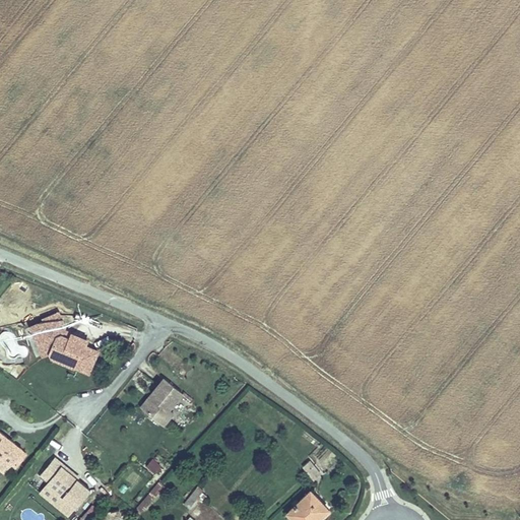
[(44,318),(44,320),(48,326),(64,321),(59,310),(44,318)]
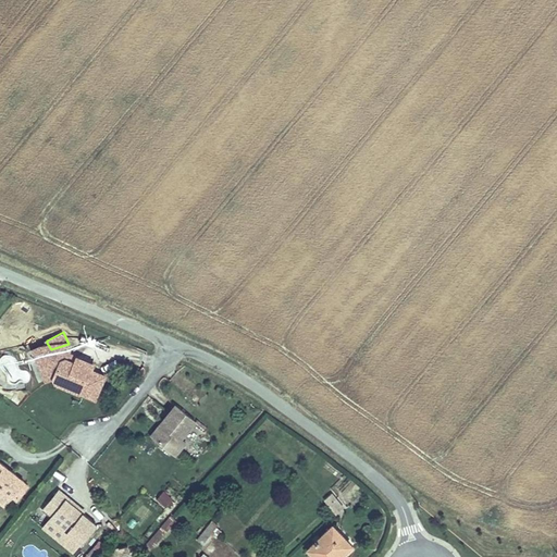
[(51,349),(47,343),(32,350),(44,378),(52,376),(54,381),(94,397),(103,375),(94,371),(96,366),(78,358),(76,362),(67,359),(69,355),(72,350),(69,344),(51,349)]
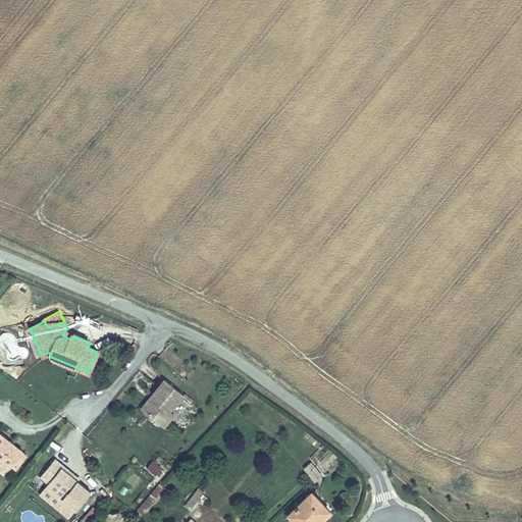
[(169,408),(181,393),(162,377),(139,406),(163,424),(173,412),(169,408)]
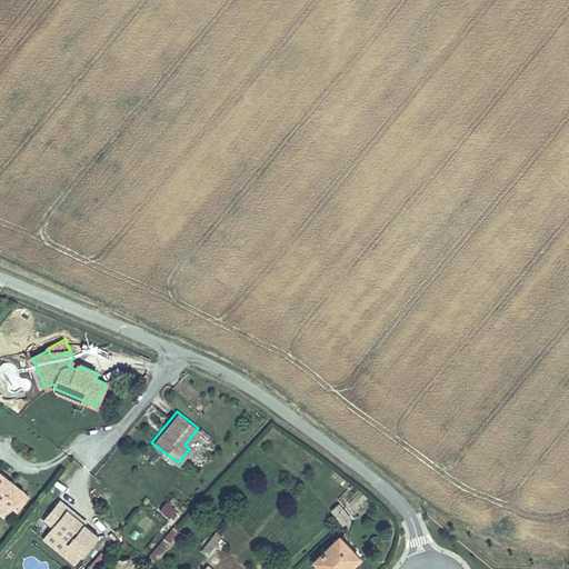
[(25,495),(25,491),(0,470),(0,499),(11,508),(13,506),(18,510),(29,497),(25,495)]
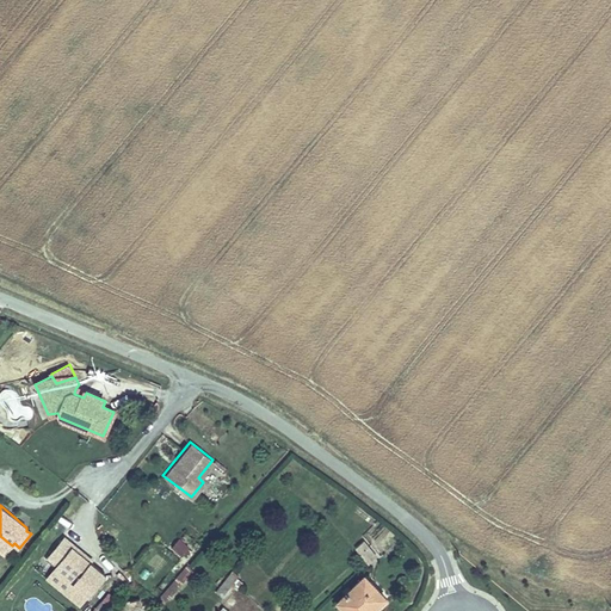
[(105,544),(112,538),(103,525),(96,531),(105,544)]
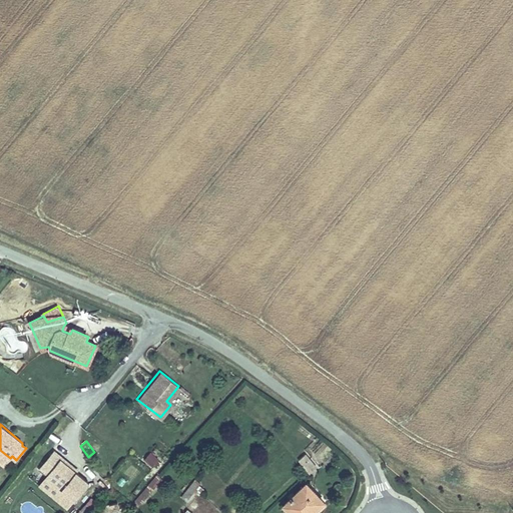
[(76,499),(90,481),(63,459),(64,458),(56,451),(46,463),(53,469),(47,476),(48,477),(42,485),(58,498),(64,490),(76,499)]
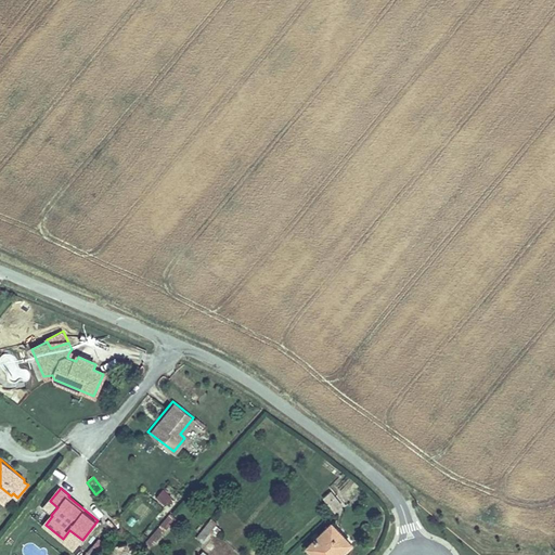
[(165,506),(172,498),(163,488),(155,497),(165,506)]
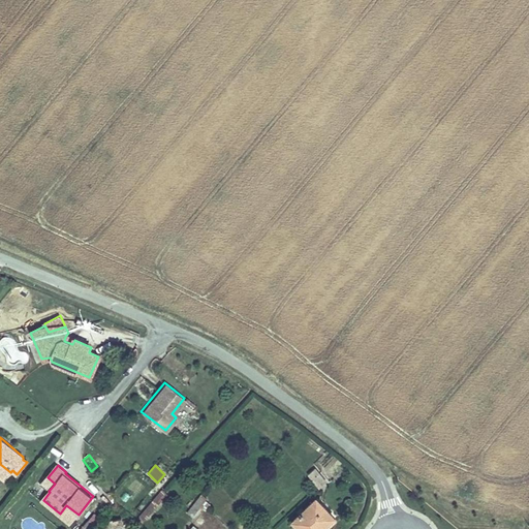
[(327,480),(319,472),(312,477),(319,486),(327,480)]
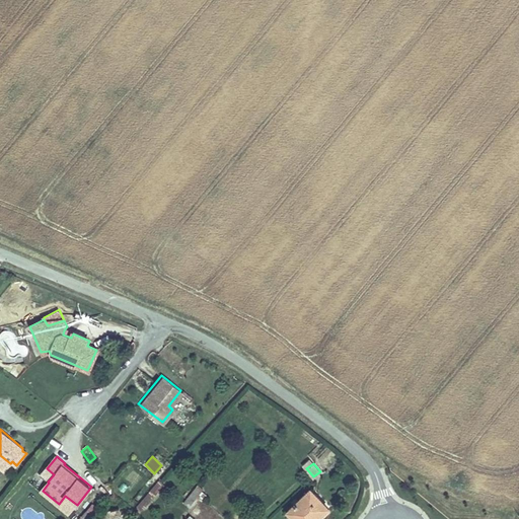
[(142,510),(165,485),(159,480),(137,506),(142,510)]
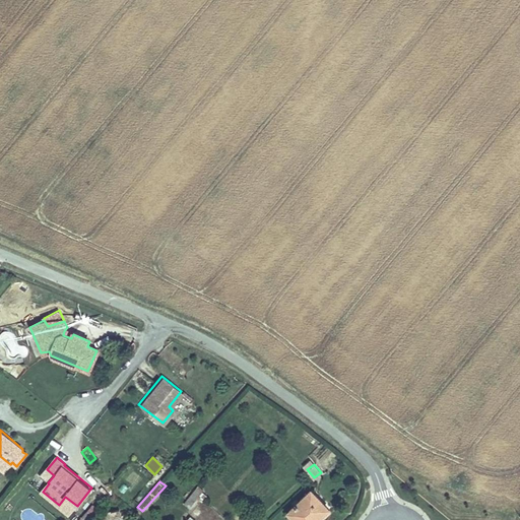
[(202,493),(205,489),(200,484),(185,503),(190,507),(198,498),(203,501),(206,496),(202,493)]
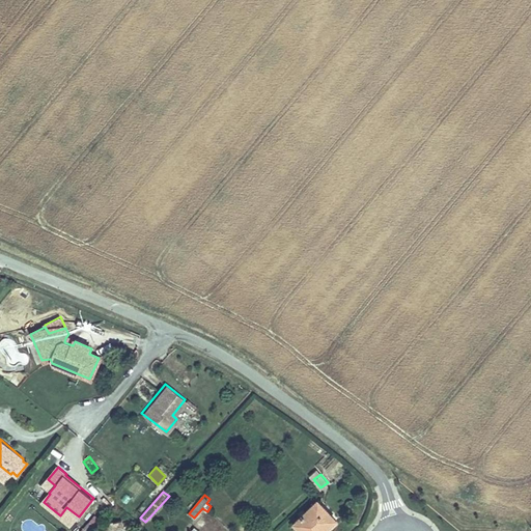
[(295,523),(303,530),(315,530),(324,525),(328,526),(336,518),(318,500),(295,523)]
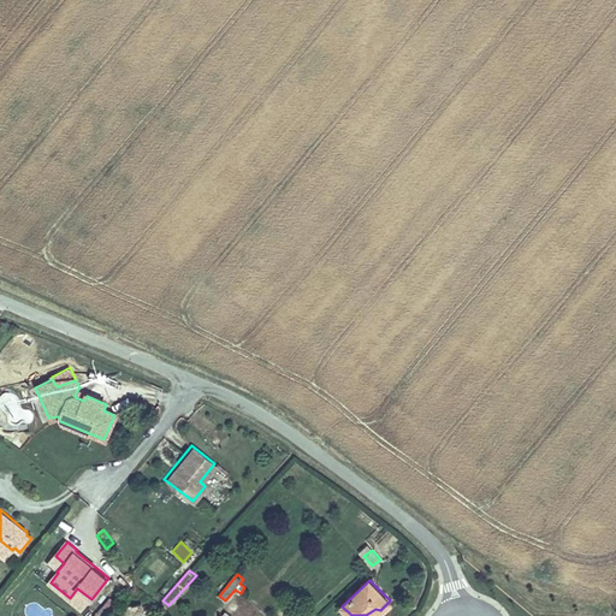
[(92,599),(77,588),(70,598),(83,609),(92,599)]
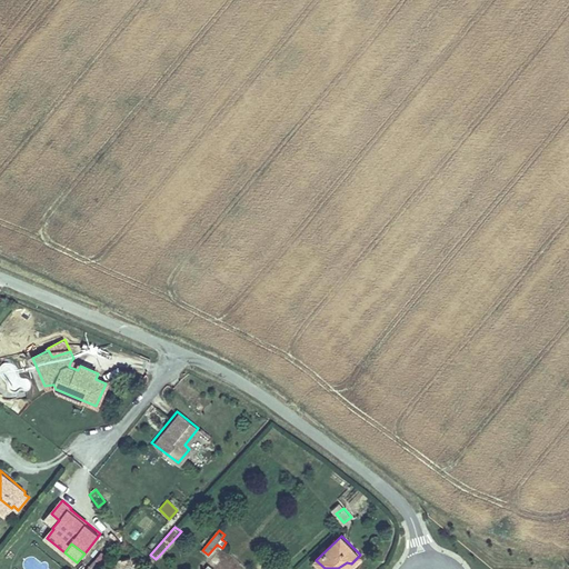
[(119,568),(121,567),(129,566),(127,558),(116,559),(107,568),(119,568)]
